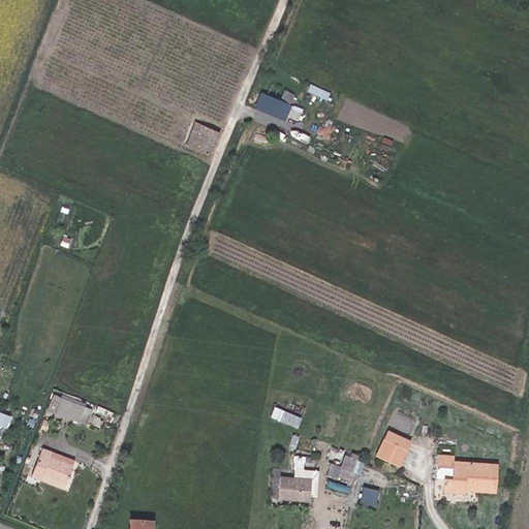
[(283,102),(261,93),(255,106),(277,117),(283,102)]
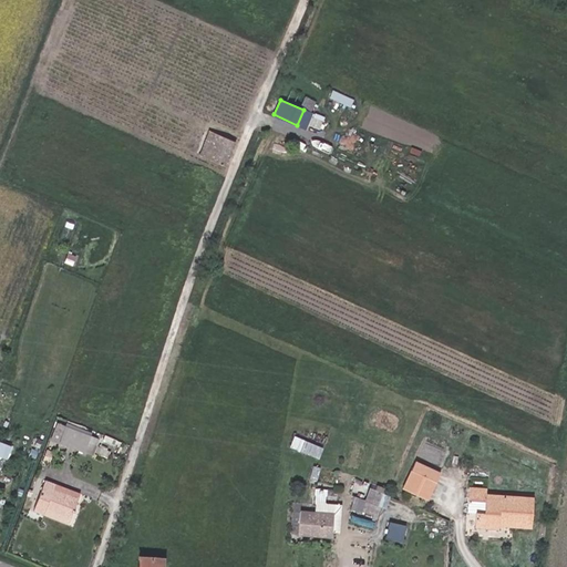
[(236,143),(210,132),(199,155),(226,166),(236,143)]
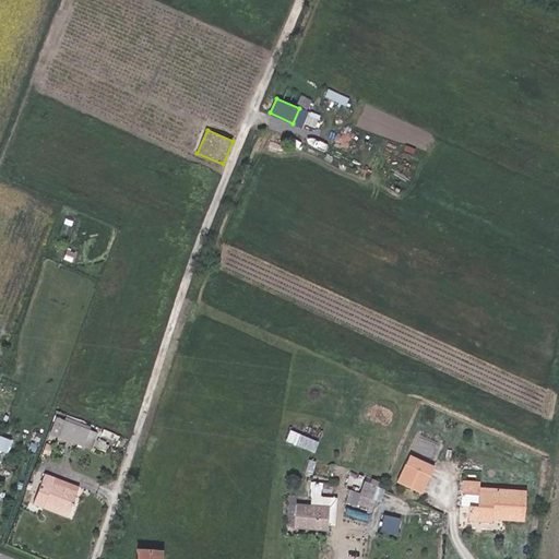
[(90,429),(66,420),(59,437),(83,445),(90,429)]
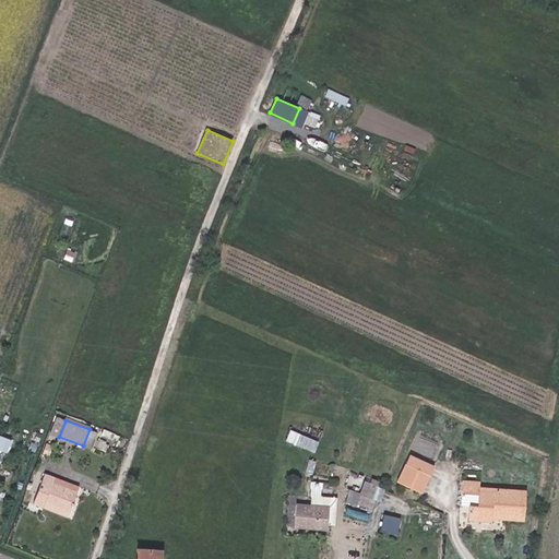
[(317,450),(321,440),(293,428),(288,439),(317,450)]
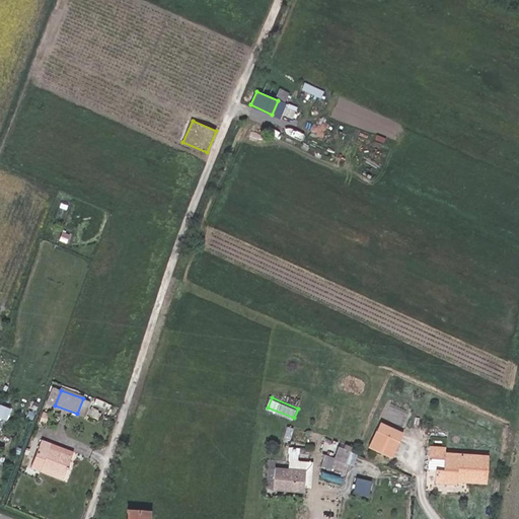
[(399,441),(375,430),(368,447),(391,458),(399,441)]
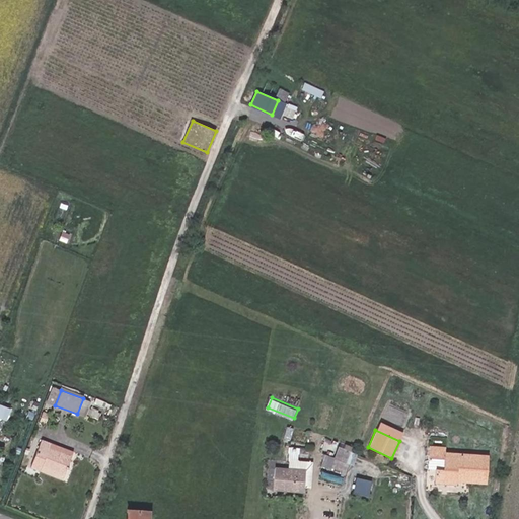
[(42,466),(64,475),(72,455),(50,446),(51,443),(42,439),(31,467),(40,470),(42,466)]
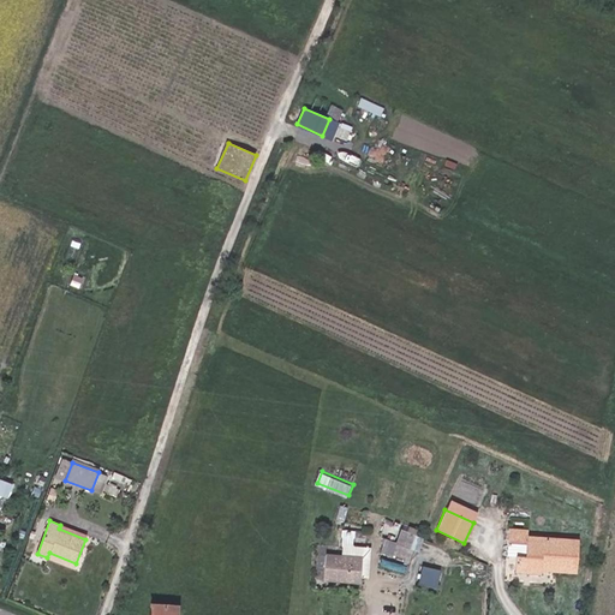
[(524,536),(524,530),(508,529),(507,543),(524,543),(523,557),(512,556),(512,572),(537,574),(537,571),(538,559),(550,560),(549,566),(574,567),(577,539),(524,536)]
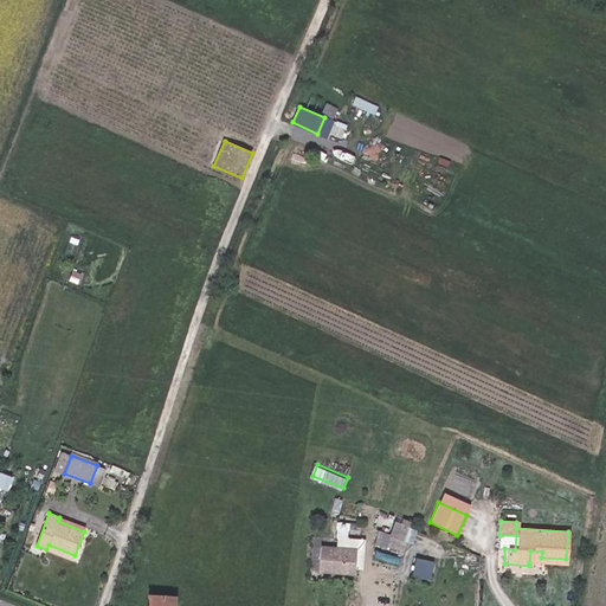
[(500,535),(498,548),(504,548),(515,549),(516,535),(500,535)]
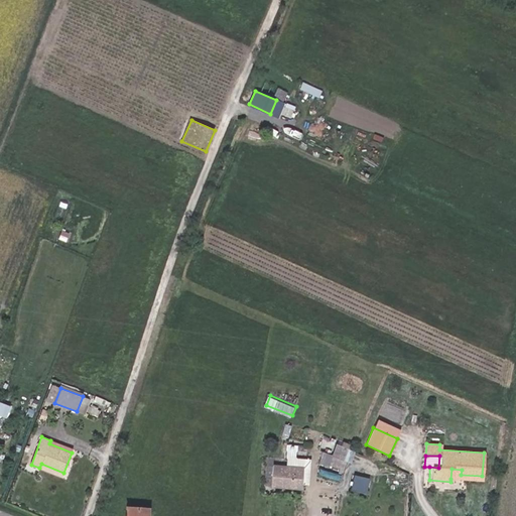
[(343,466),(320,459),(318,465),(341,472),(343,466)]
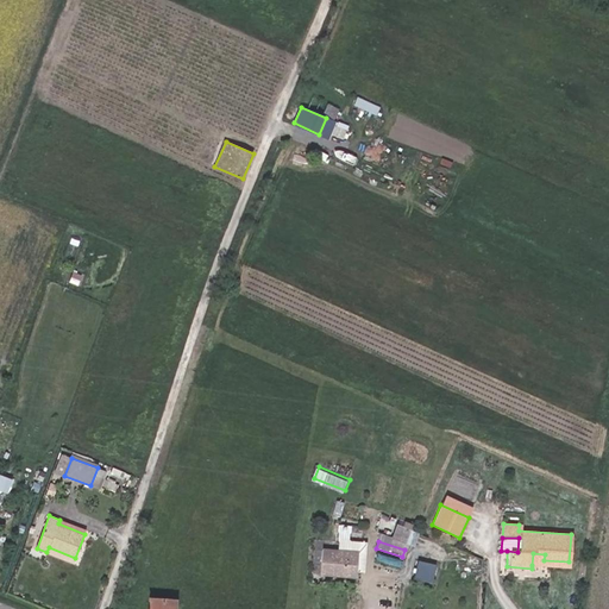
[(74,564),(75,558),(49,547),(46,552),(74,564)]
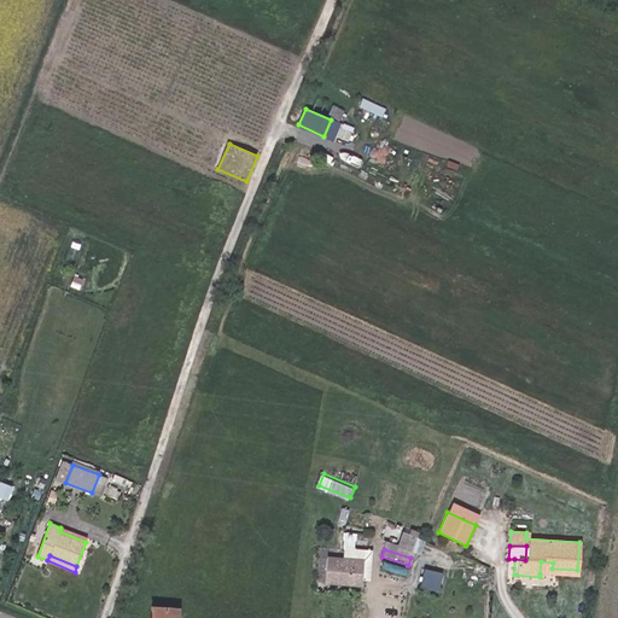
[(363,558),(327,557),(326,582),(362,584),(363,558)]
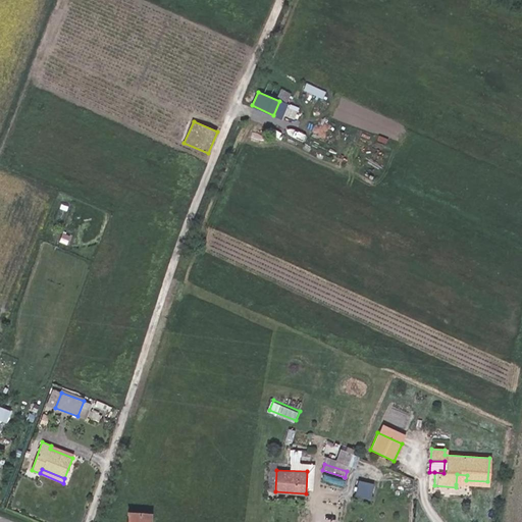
[(487,486),(487,481),(466,480),(467,475),(457,474),(456,484),(487,486)]
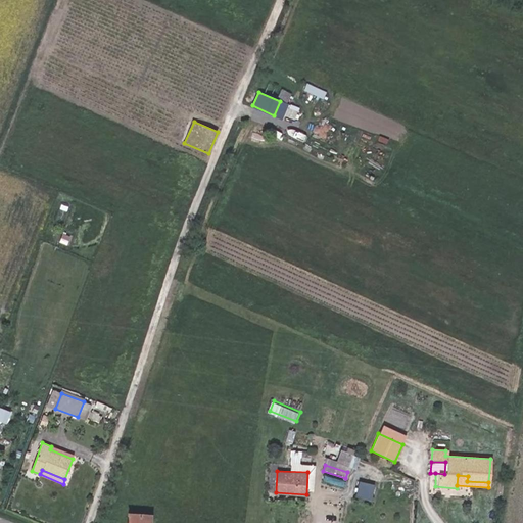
[(371,496),(373,485),(360,481),(357,492),(371,496)]
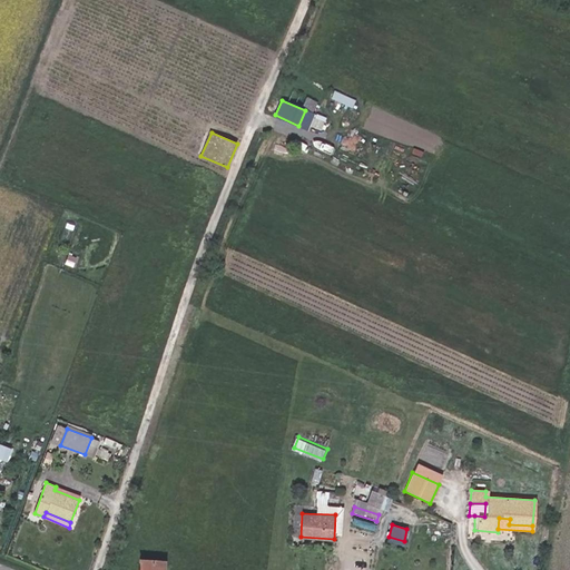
[(164,569),(165,560),(139,559),(138,569),(164,569)]
